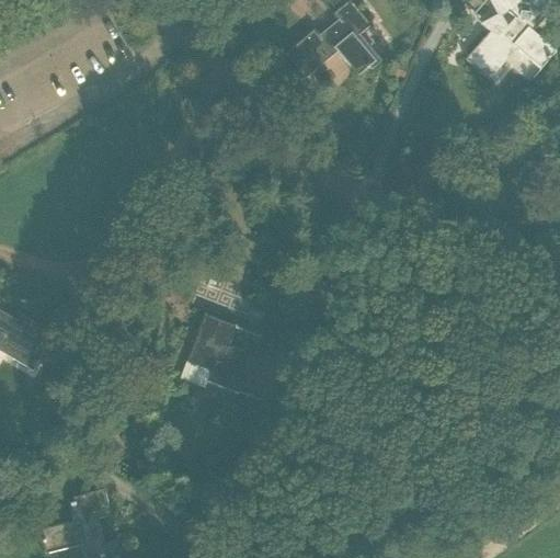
[(334,12),(341,21),(321,37),(313,29),(285,53),(306,78),(339,50),(358,75),(369,65),(372,68),(383,59),(367,41),(363,44),(356,36),(370,24),(351,0),(349,0),(334,12)]
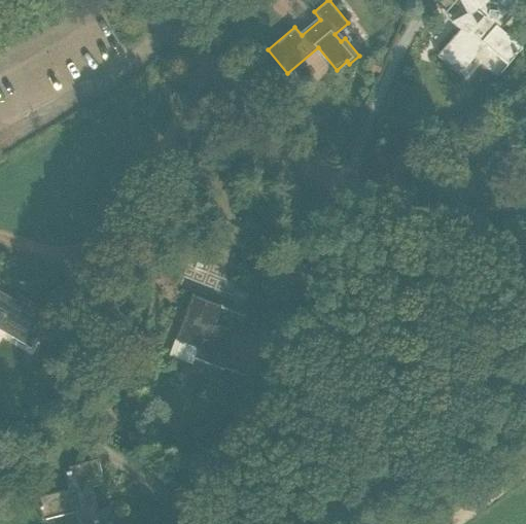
[(437,54),(461,74),(487,44),(509,63),(522,47),(500,29),(514,14),(505,8),(513,0),(462,0),(469,13),(477,9),(485,15),(468,34),(460,28),(437,54)]
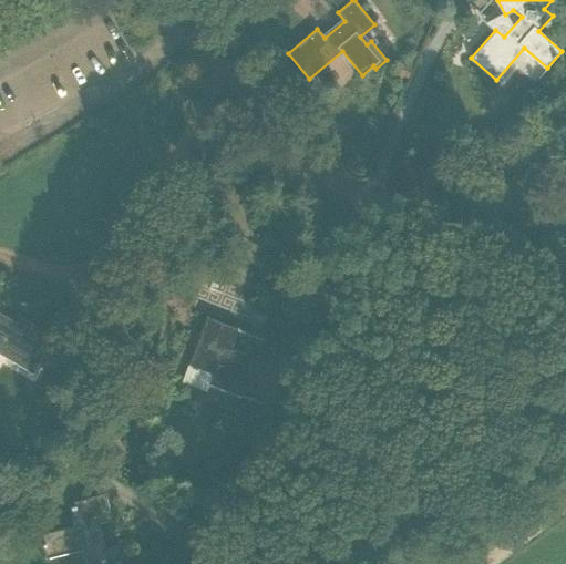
[(403,61),(398,74),(408,79),(413,65),(403,61)]
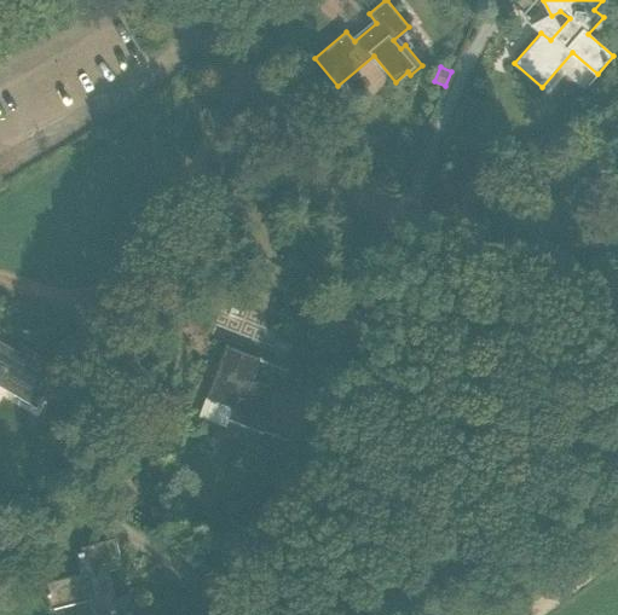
[(226,343),(206,398),(234,408),(229,418),(264,431),(265,430),(287,439),(311,376),(288,367),(277,394),(250,384),(261,357),(226,343)]
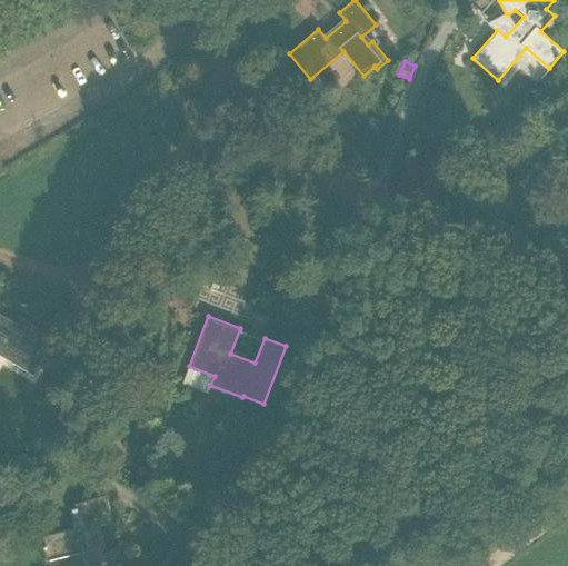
[(39,364),(56,336),(22,317),(17,327),(0,317),(0,346),(2,343),(39,364)]
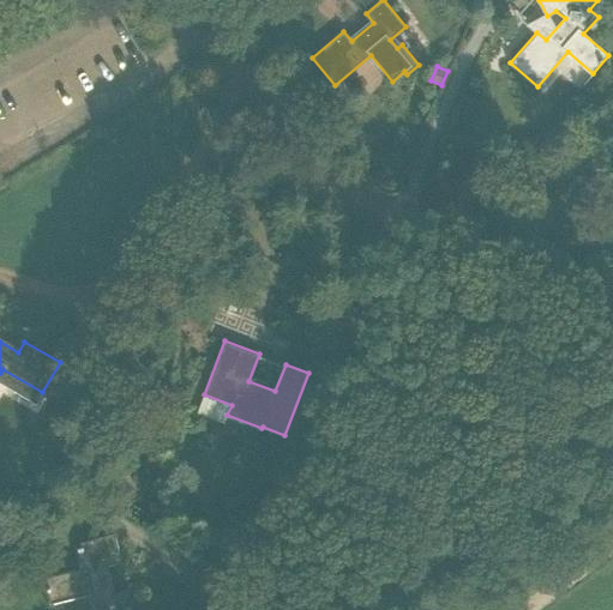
[(43,578),(49,603),(86,595),(90,609),(133,609),(128,589),(112,593),(104,566),(121,561),(114,533),(74,543),(80,568),(43,578)]
